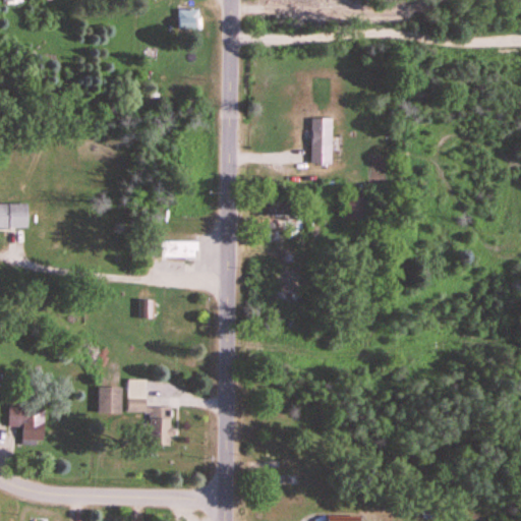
[(331,119),(310,119),(310,165),(331,165),(331,119)]
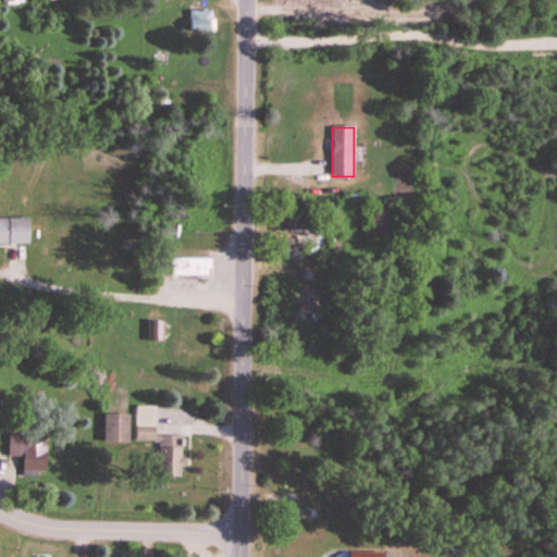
[(0,245),(28,245),(28,219),(0,218),(0,245)]
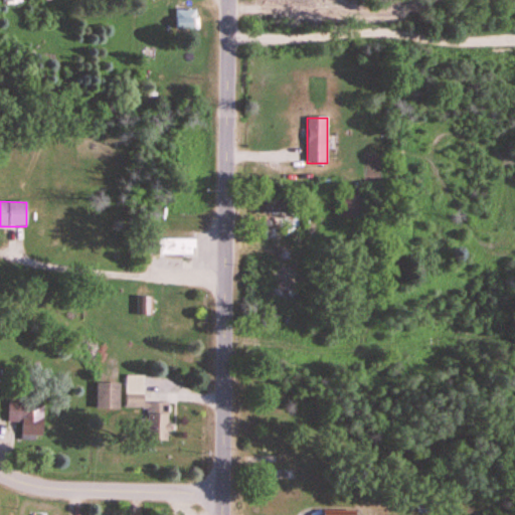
[(262,227),(297,227),(297,216),(262,216),(262,227)]
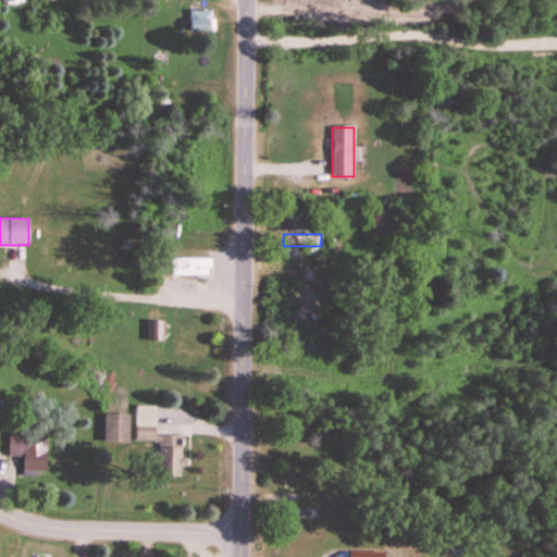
[(170,275),(210,275),(210,259),(170,259),(170,275)]
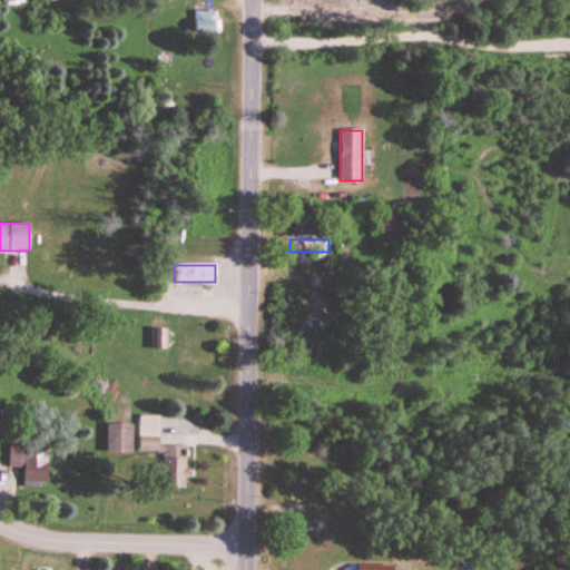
[(332,305),(295,304),(294,342),(331,344),(332,305)]
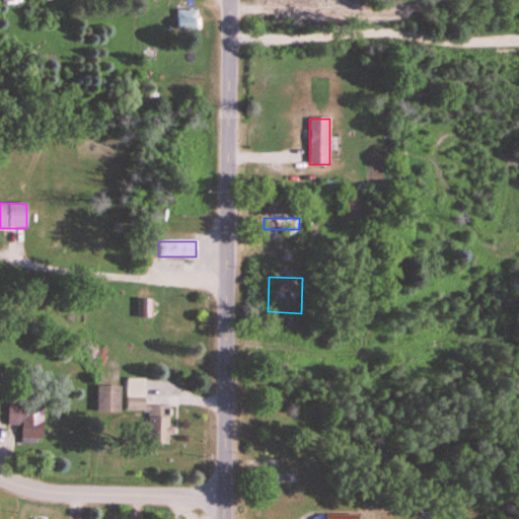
[(138,316),(151,316),(151,300),(138,300),(138,316)]
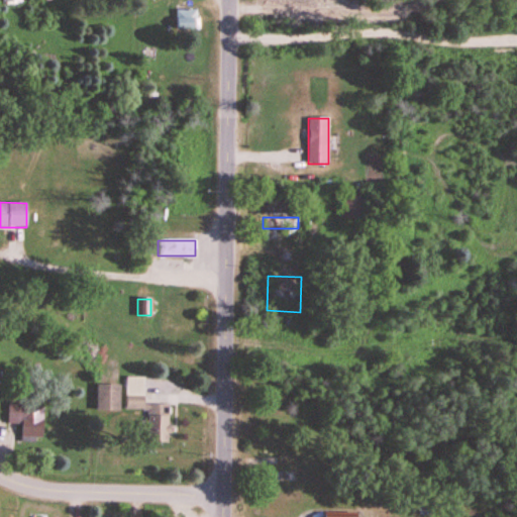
[(124,409),(144,409),(144,441),(168,441),(168,405),(143,404),(143,376),(125,376),(124,409)]
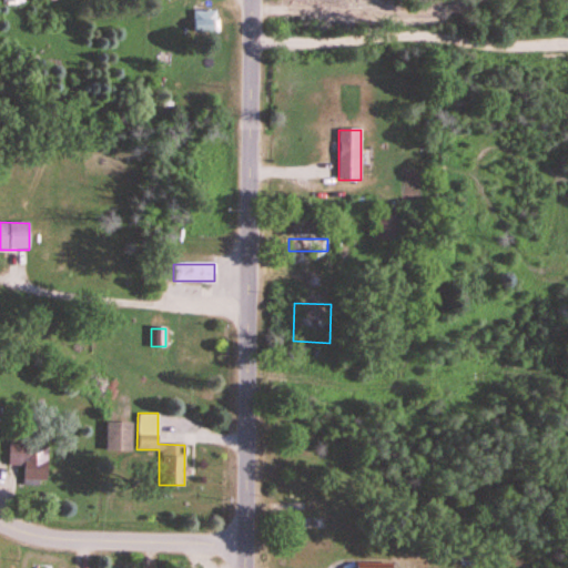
[(130,452),(130,422),(104,422),(104,452),(130,452)]
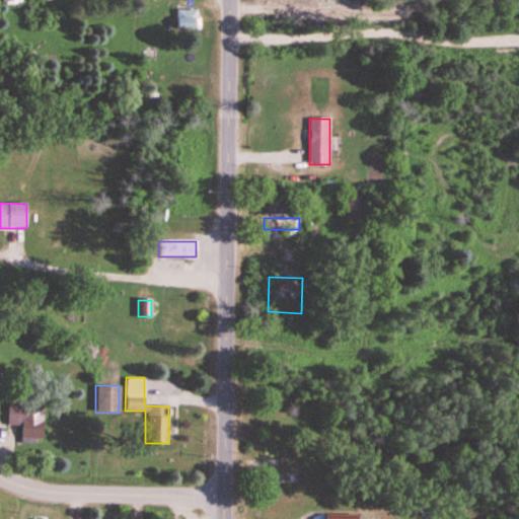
[(7,425),(19,426),(19,443),(42,443),(42,406),(7,406),(7,425)]
